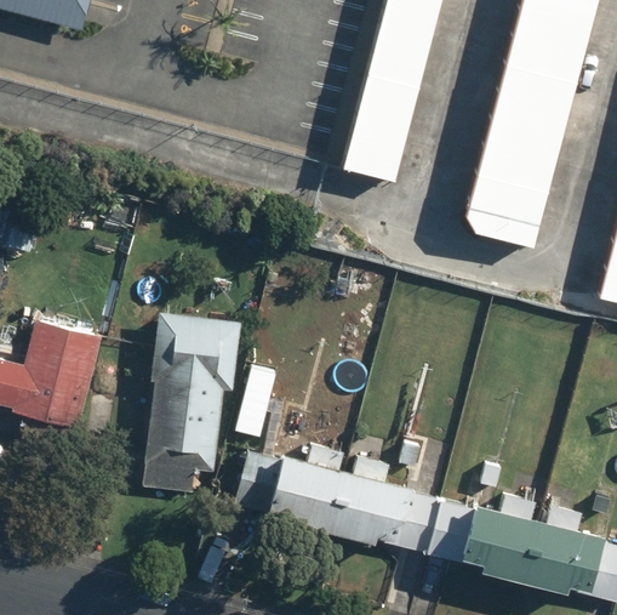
[(90,0),(0,0),(0,5),(83,28),(90,0)]
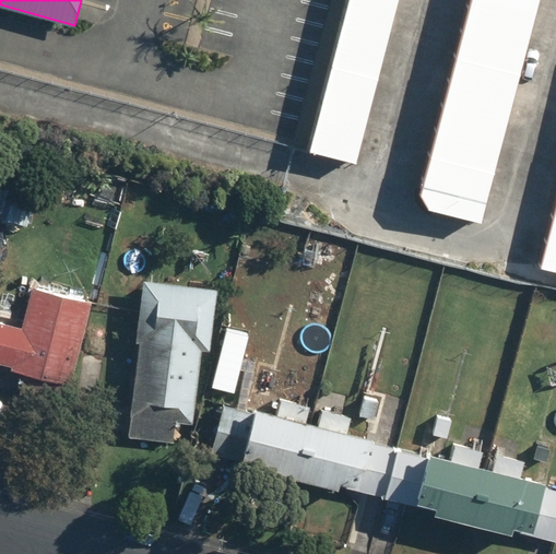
[(402,0),(342,0),(300,150),(356,165),(402,0)]
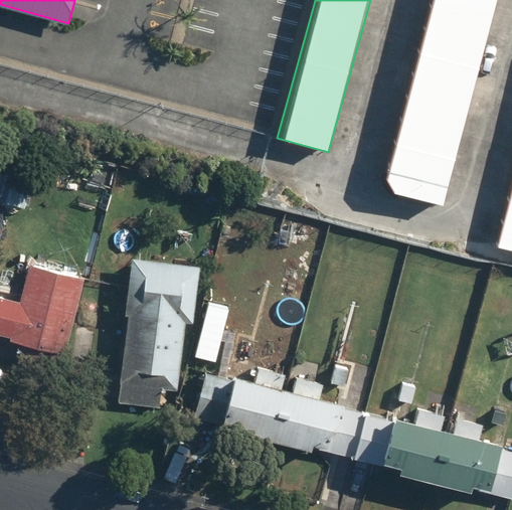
[(496,0),(432,0),(380,185),(441,201),(496,0)]
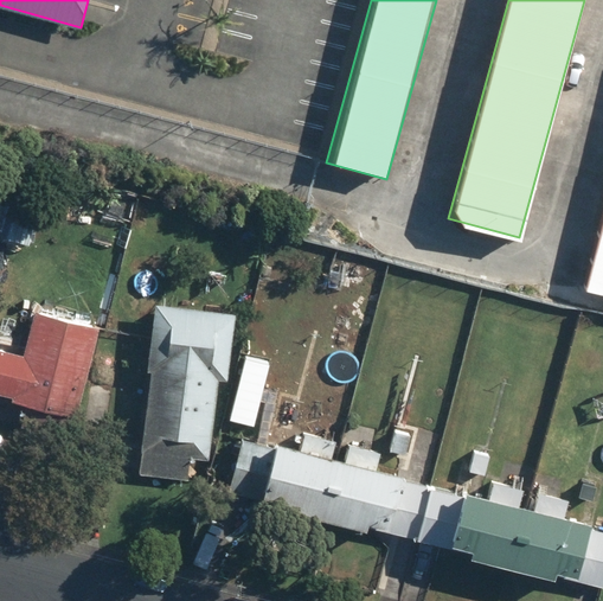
[(602,234),(588,293),(602,296),(602,234)]
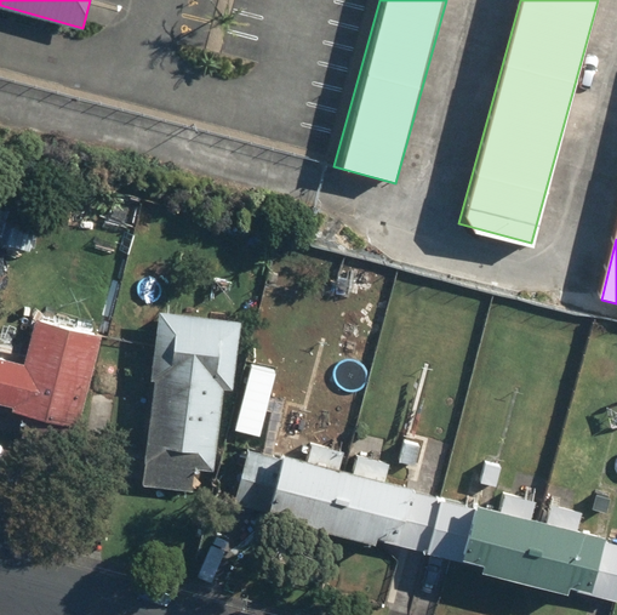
[(244,326),(159,319),(144,491),(194,496),(196,474),(215,477),(222,392),(238,393),(244,326)]
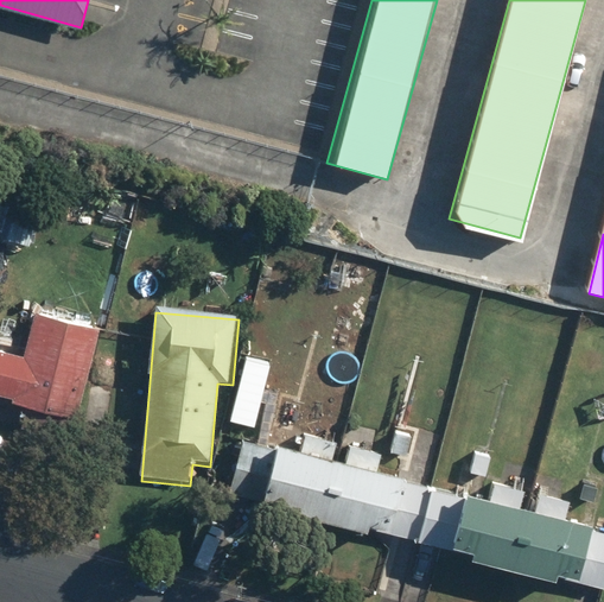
[(0,401),(77,420),(99,329),(33,314),(23,360),(0,354),(0,401)]
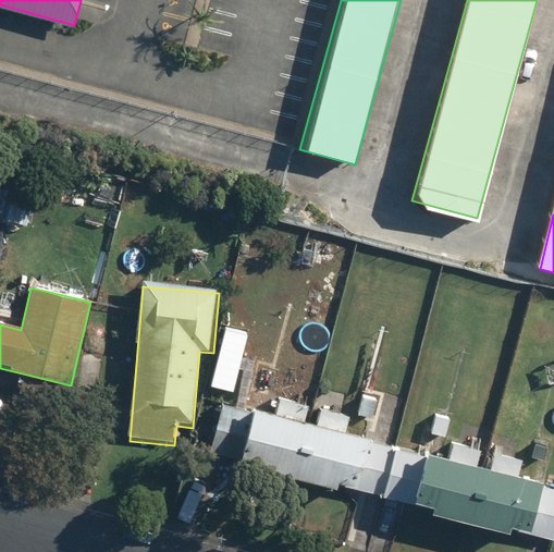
[(382,501),(394,455),(368,449),(371,436),(351,430),(353,417),(321,408),(317,424),(304,420),(308,406),(275,397),(272,414),(225,402),(211,457),(382,501)]
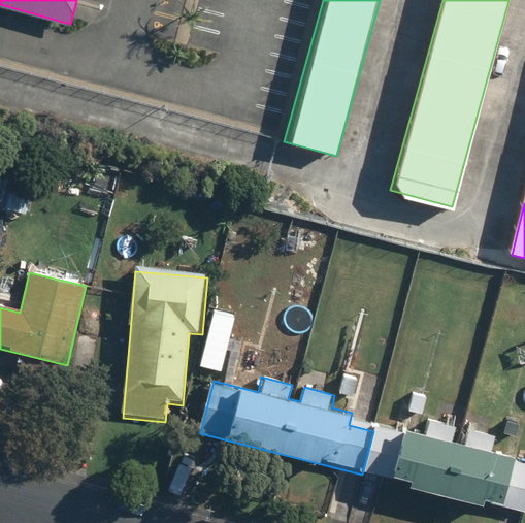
[(373,431),(362,475),(484,504),(486,497),(503,501),(515,458),(495,453),(498,437),(469,430),(465,446),(453,442),(456,427),(428,420),(424,435),(404,430),(402,438),(373,431)]
